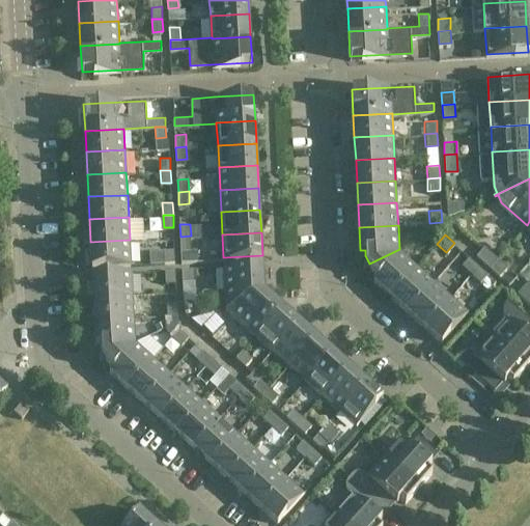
[(191,236),(180,237),(182,249),(192,249),(191,236)]
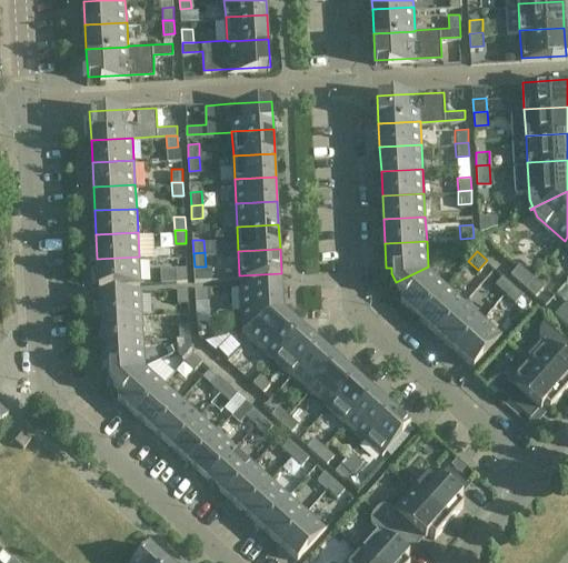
[(139,257),(97,259),(99,283),(140,281),(139,257)]
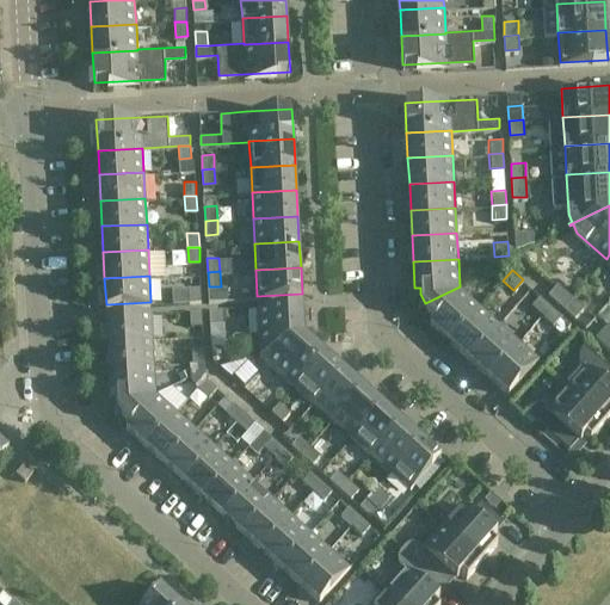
[(564,307),(573,296),(558,282),(548,292),(564,307)]
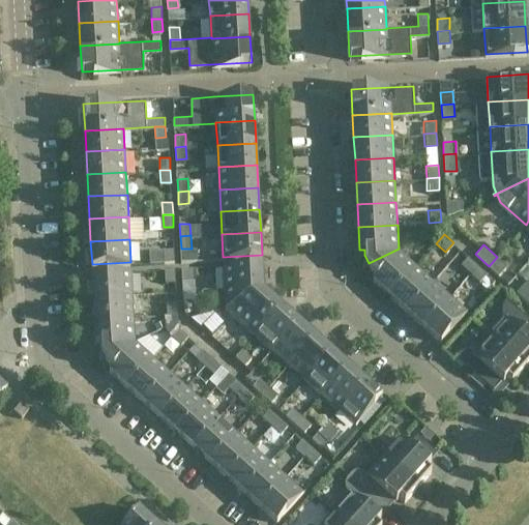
[(175,260),(175,246),(165,248),(165,260),(175,260)]
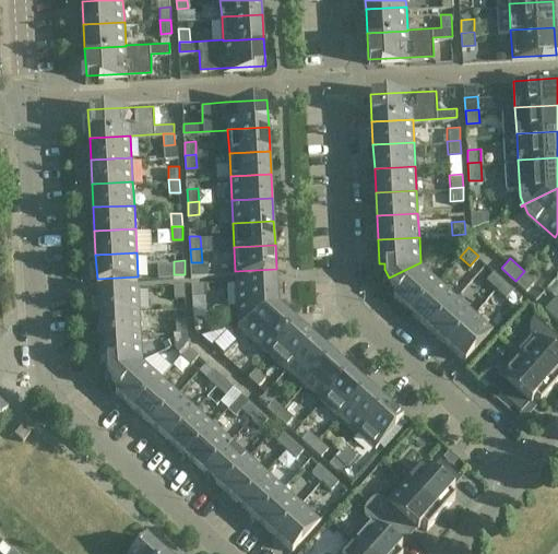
[(420,262),(389,278),(393,285),(398,290),(393,294),(412,310),(439,280),(420,262)]
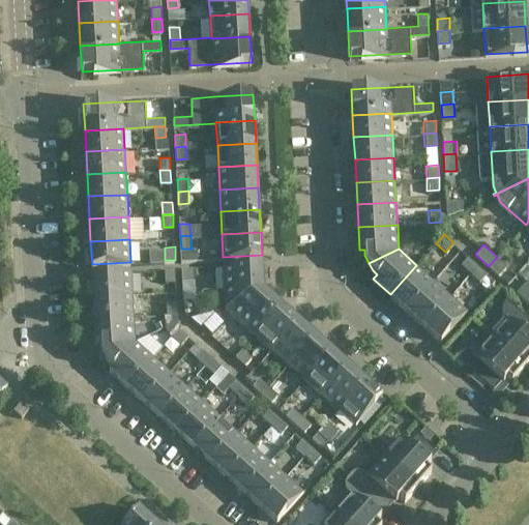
[(469,273),(477,264),(468,256),(460,265),(469,273)]
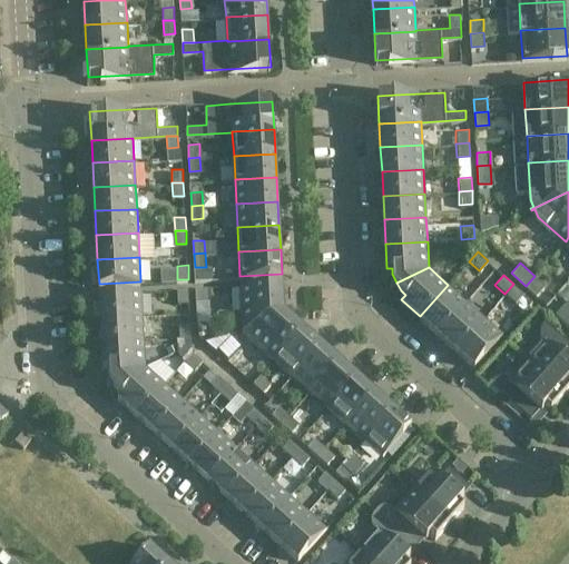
[(526,286),(536,295),(545,285),(535,276),(526,286)]
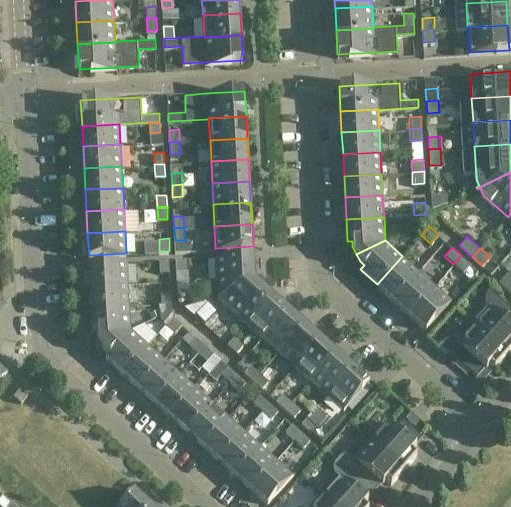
[(253,253),(216,255),(218,295),(255,277),(253,253)]
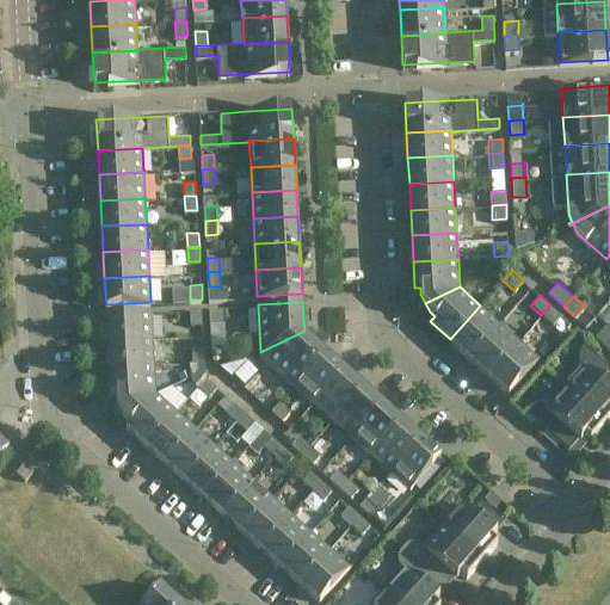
[(552,325),(561,314),(550,304),(541,315),(552,325)]
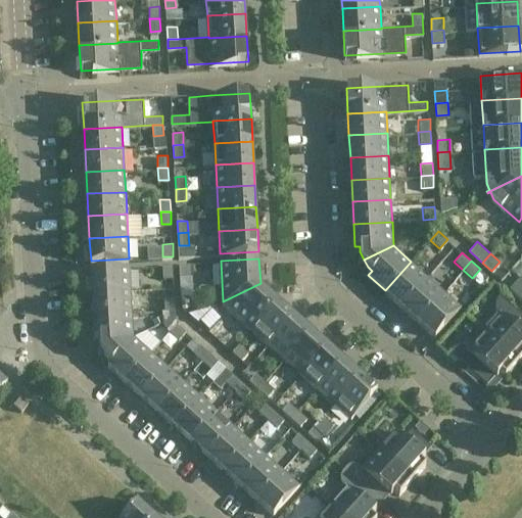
[(411,262),(385,290),(401,304),(427,276),(411,262)]
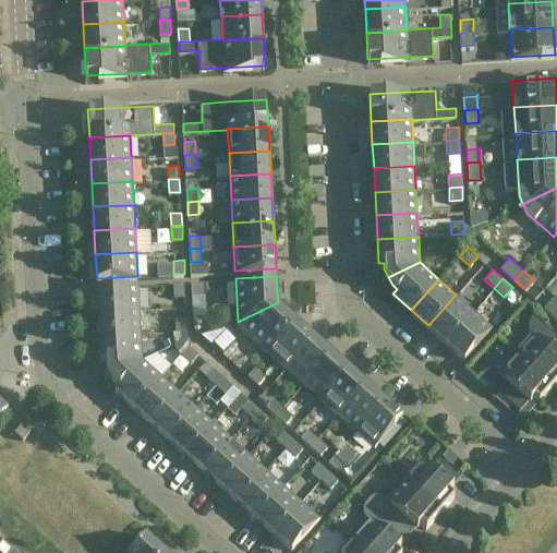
[(203,293),(203,280),(192,280),(192,293),(203,293)]
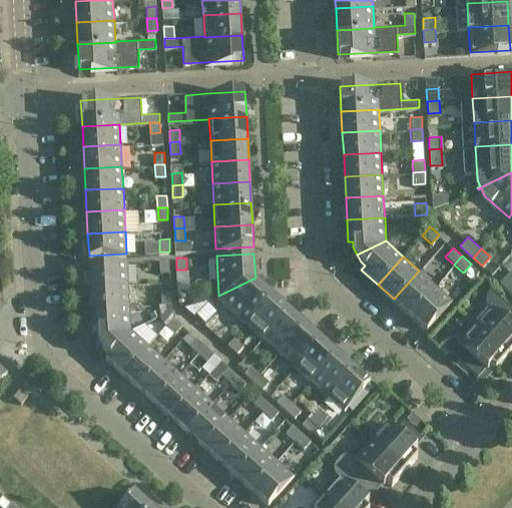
[(170,259),(160,259),(160,271),(170,271),(170,259)]
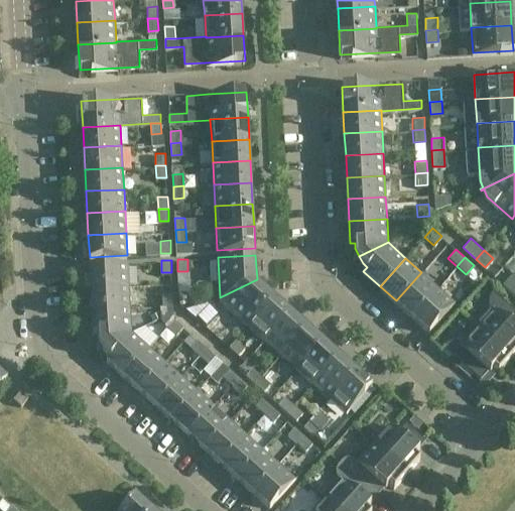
[(128,262),(90,264),(91,286),(129,284),(128,262)]
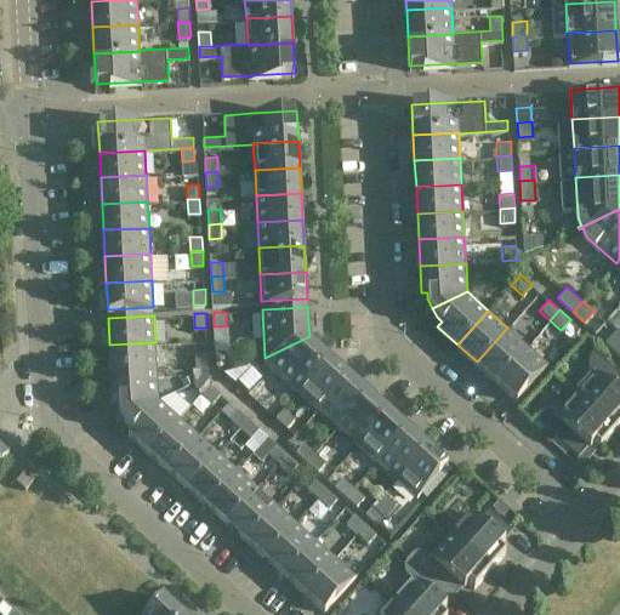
[(507,328),(477,362),(496,379),(527,346),(507,328)]
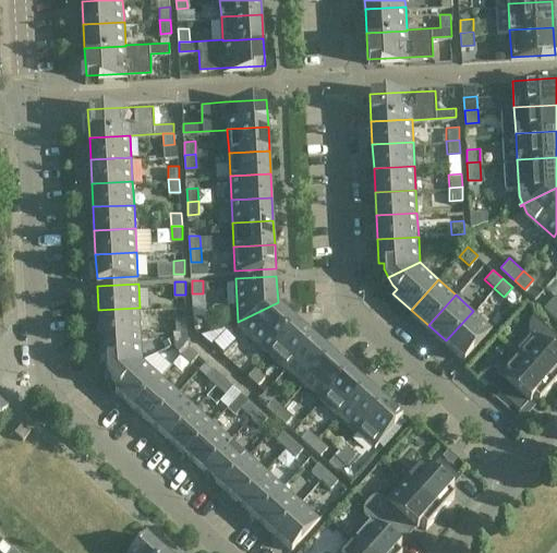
[(554,314),(556,311),(556,300),(553,297),(544,307),(554,314)]
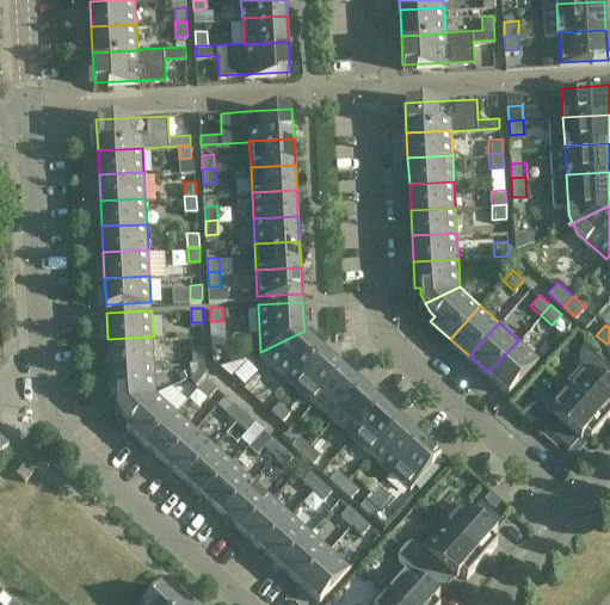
[(305,331),(260,352),(295,383),(325,350),(305,331)]
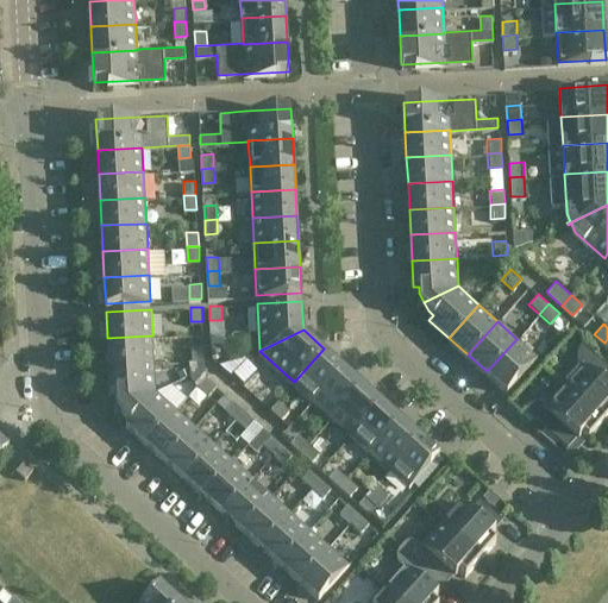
[(152,335),(107,338),(108,364),(154,362),(152,335)]
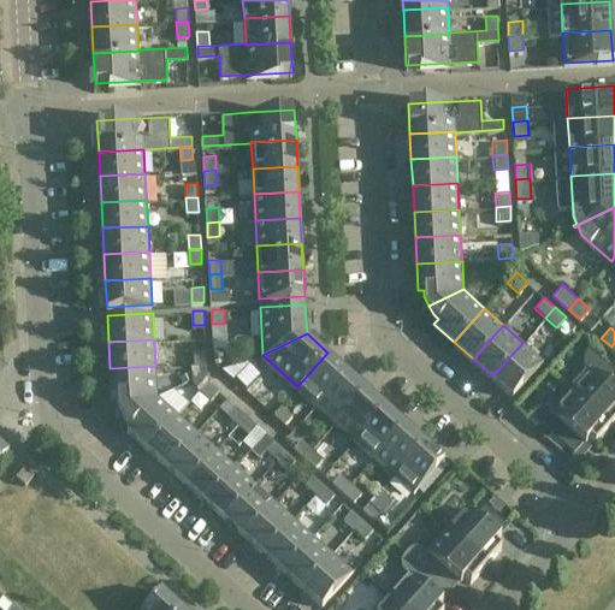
[(522,343),(492,375),(513,394),(543,360),(522,343)]
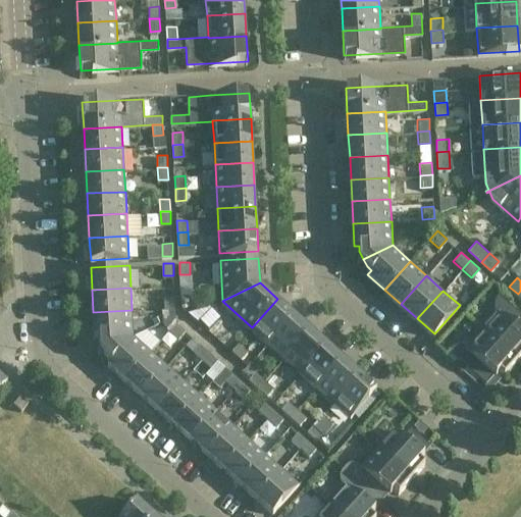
[(520,311),(500,293),(496,297),(495,300),(495,305),(497,308),(500,311),(483,328),(517,359),(520,355),(520,311)]
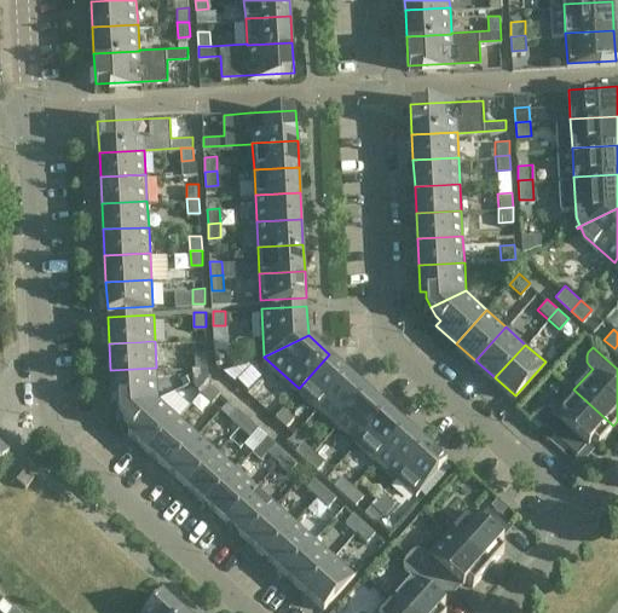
[(208,365),(207,350),(195,351),(196,365),(208,365)]
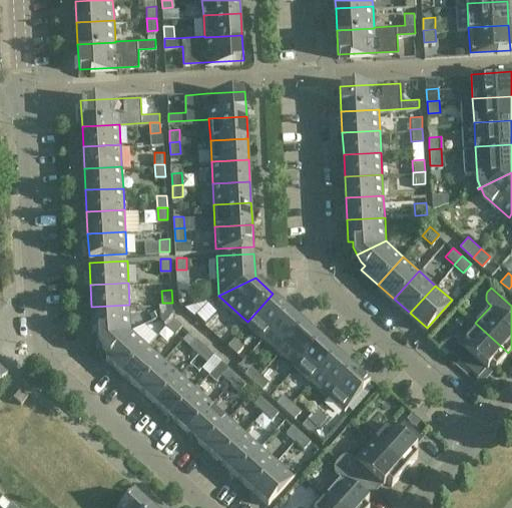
[(273,294),(247,322),(264,336),(289,308),(273,294)]
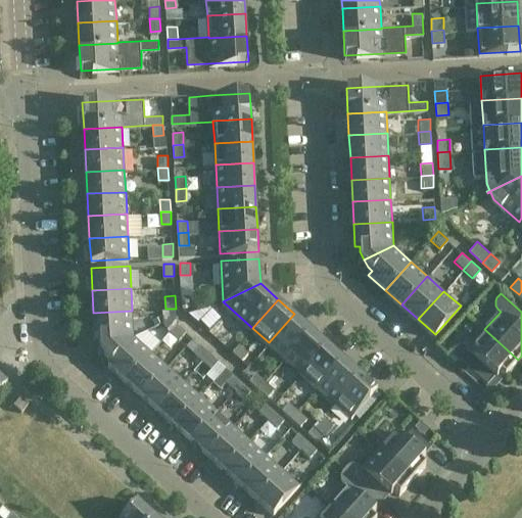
[(206,309),(198,318),(204,323),(212,314),(206,309)]
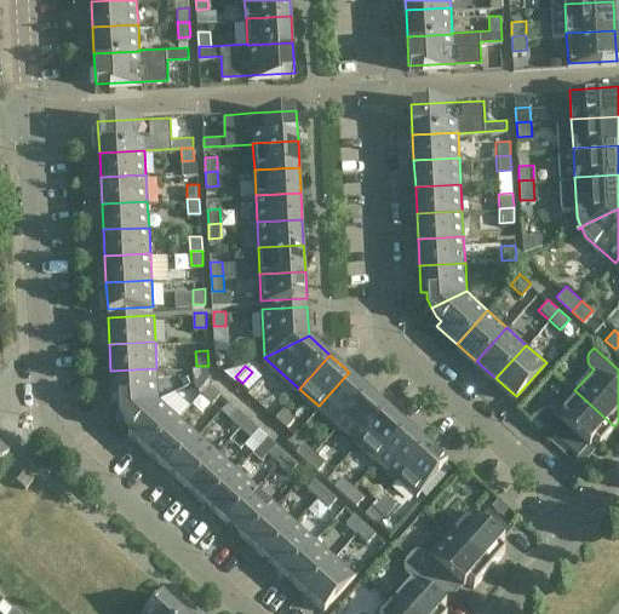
[(156,368),(110,371),(113,399),(118,397),(119,405),(122,413),(158,396),(156,368)]
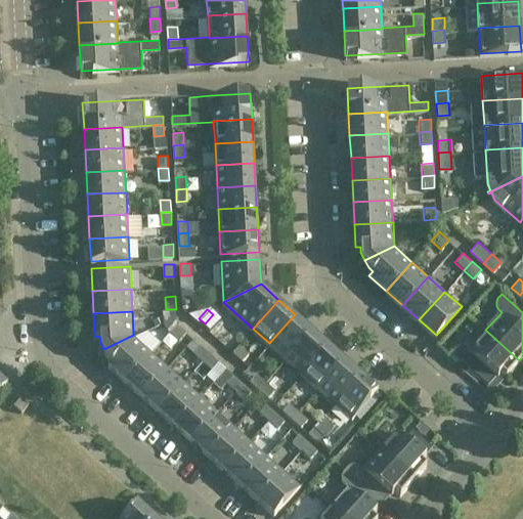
[(295,314),(269,343),(286,357),(311,330),(295,314)]
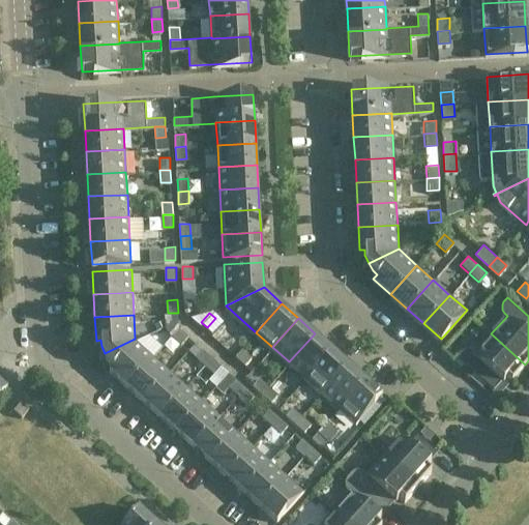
[(181,343),(188,334),(179,326),(172,334),(181,343)]
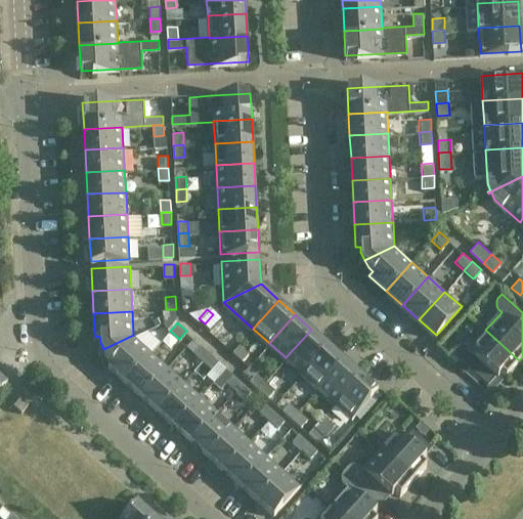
[(311,330),(286,357),(302,373),(328,344),(311,330)]
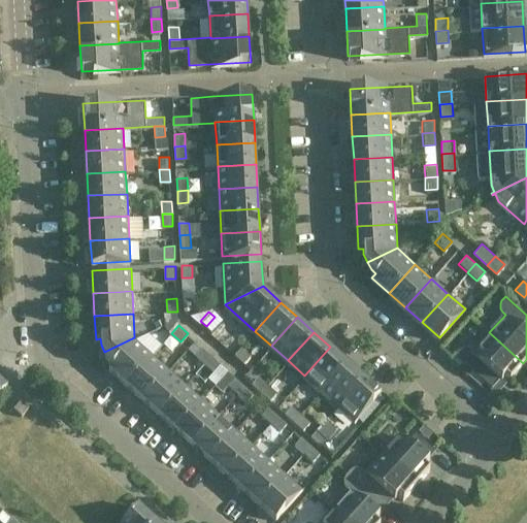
[(472,351),(469,348),(466,347),(462,347),(458,349),(455,353),(492,386),(504,372),(511,378),(523,363),(489,332),(472,351)]
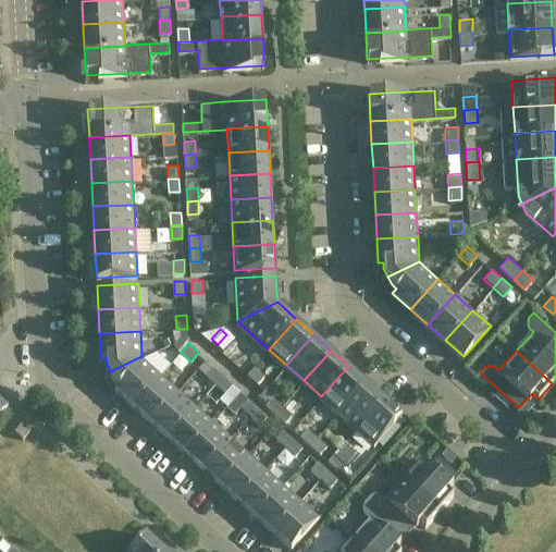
[(141,356),(110,371),(114,380),(119,383),(115,388),(133,404),(160,373),(141,356)]
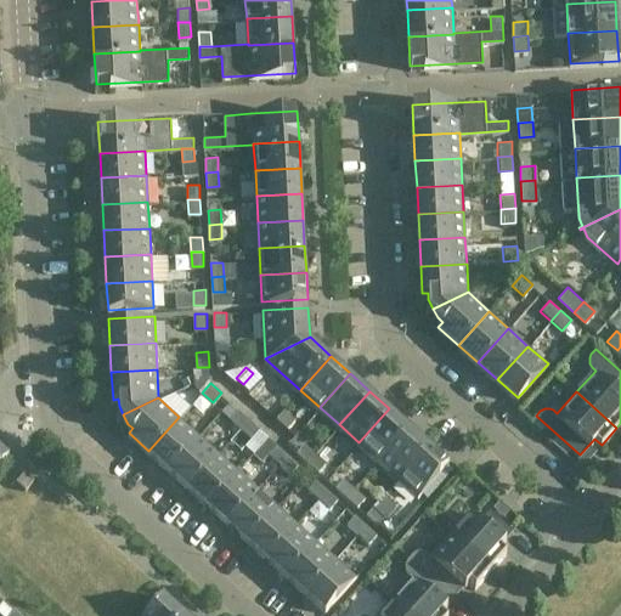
[(276,417),(287,427),(295,418),(284,407),(276,417)]
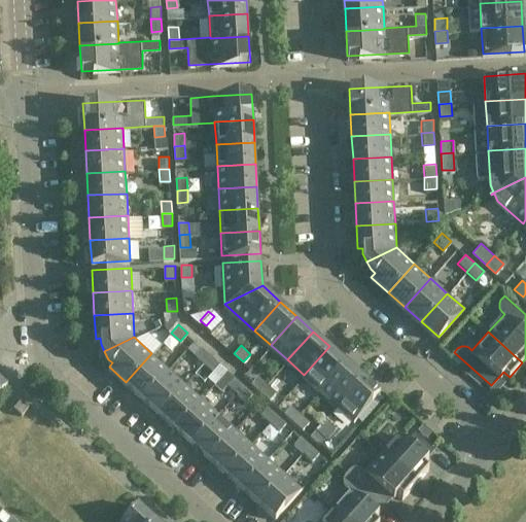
[(204,361),(211,354),(202,346),(195,353),(204,361)]
